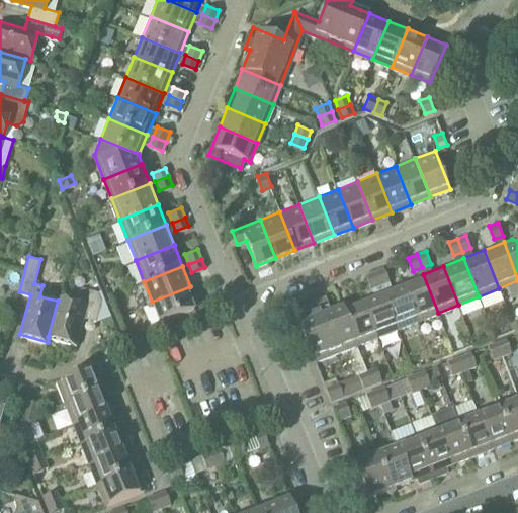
[(384,267),(375,271),(380,284),(390,280),(384,267)]
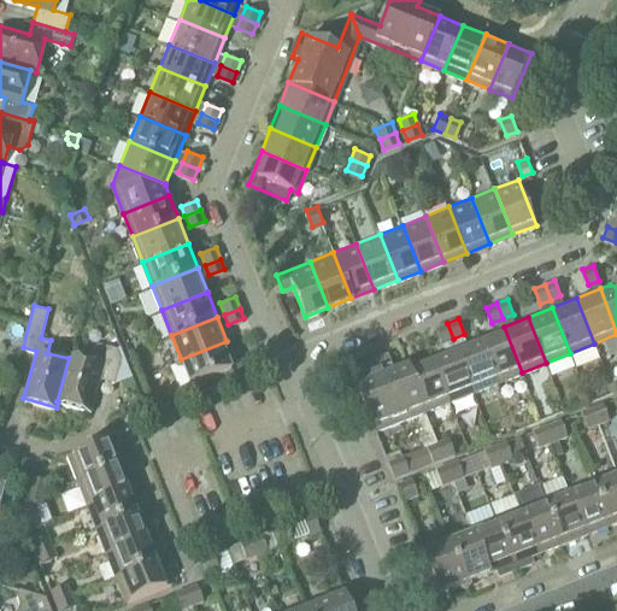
[(453,339),(447,323),(436,327),(442,342),(453,339)]
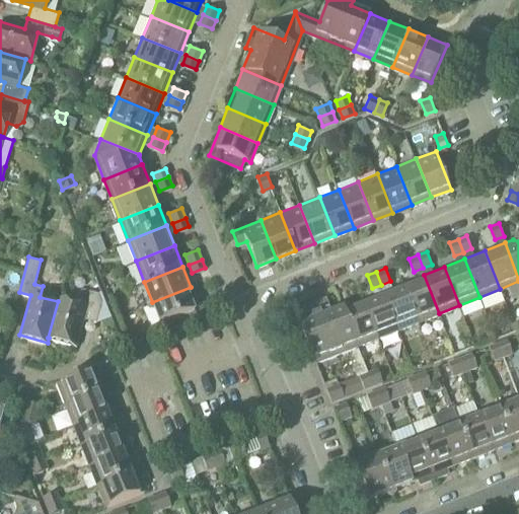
[(424,275),(403,283),(419,320),(439,313),(424,275)]
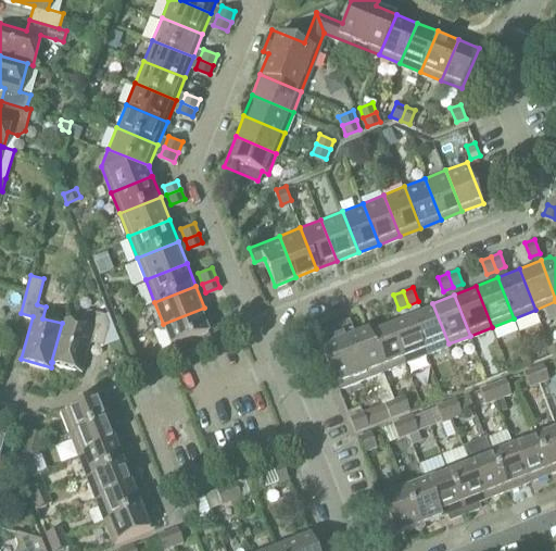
[(432,303),(411,311),(427,352),(449,343),(432,303)]
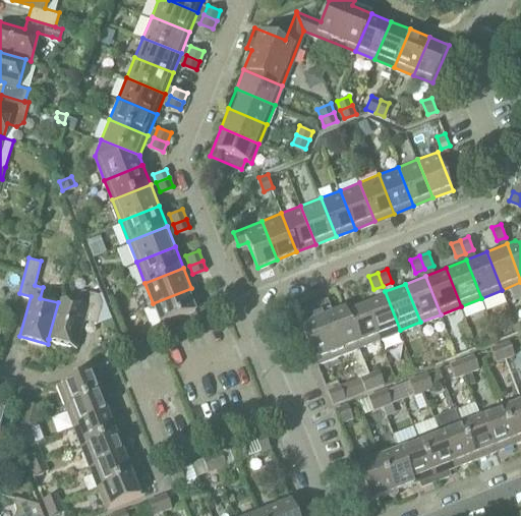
[(191,288),(153,303),(161,324),(190,312),(192,319),(201,314),(191,288)]
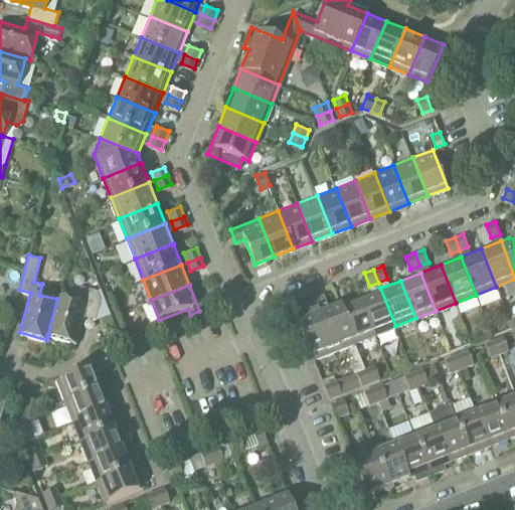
[(57,299),(47,335),(48,335),(75,342),(82,315),(95,319),(100,317),(103,324),(114,320),(101,288),(96,290),(81,286),(73,298),(58,294),(57,299)]
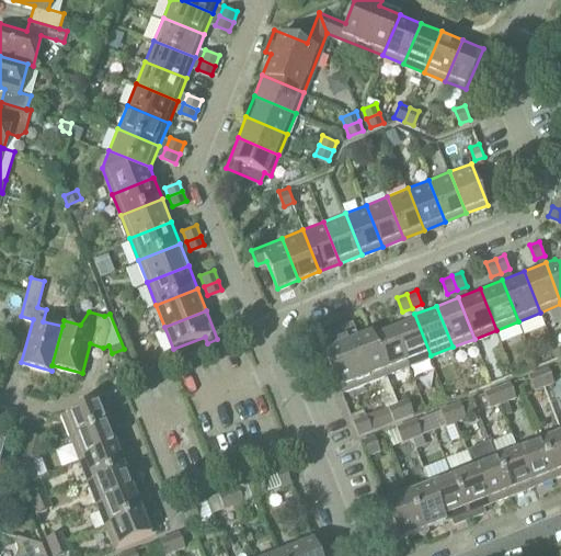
[(414,314),(392,322),(409,364),(431,355),(414,314)]
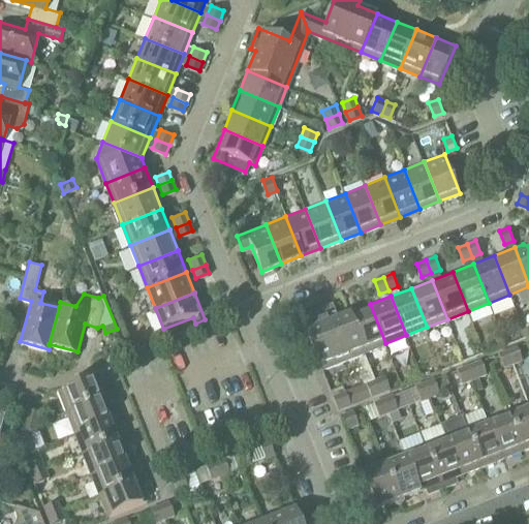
[(322,368),(364,351),(349,312),(339,316),(334,306),(324,309),(322,304),(307,309),(311,320),(304,324),(322,368)]
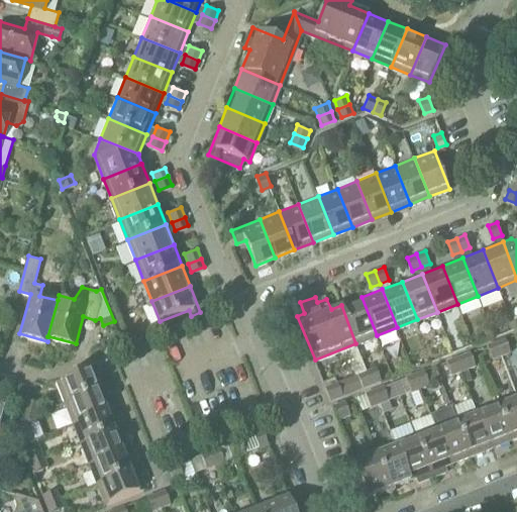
[(362,297),(341,305),(356,343),(377,335),(362,297)]
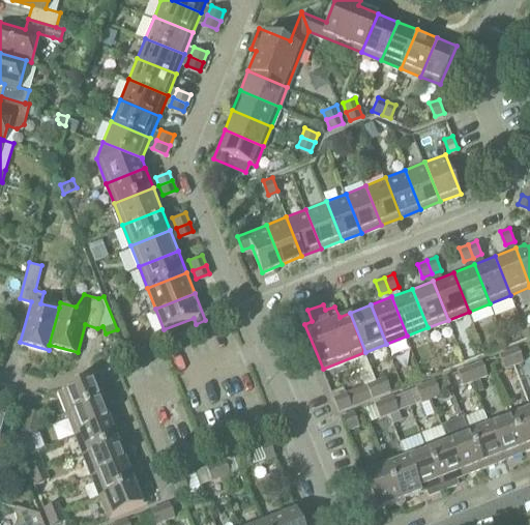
[(142,336),(128,341),(131,350),(145,345),(142,336)]
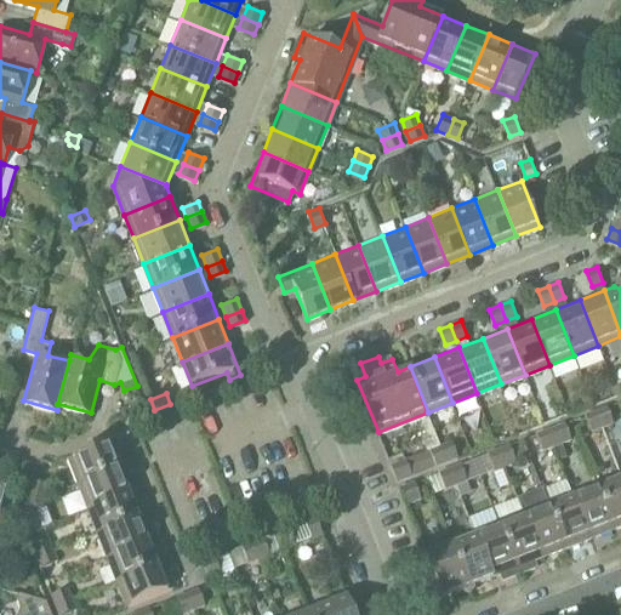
[(147,413),(142,399),(129,404),(134,417),(147,413)]
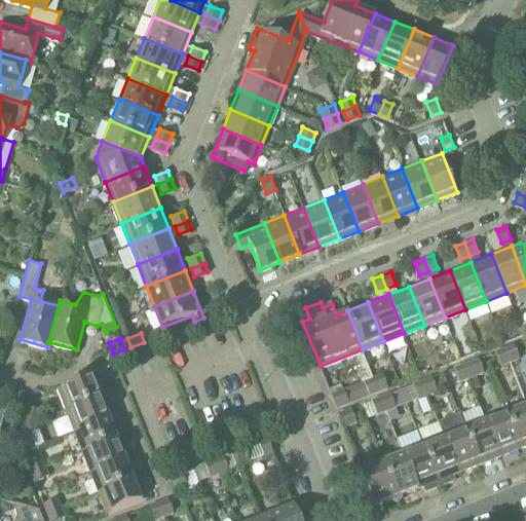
[(503,346),(509,360),(519,356),(514,342),(503,346)]
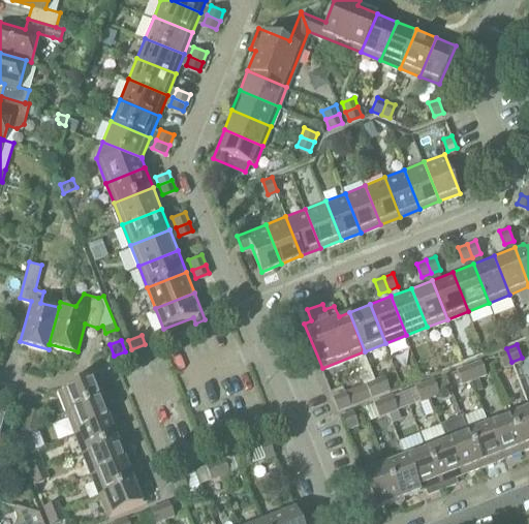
[(503,365),(511,362),(506,348),(498,351),(503,365)]
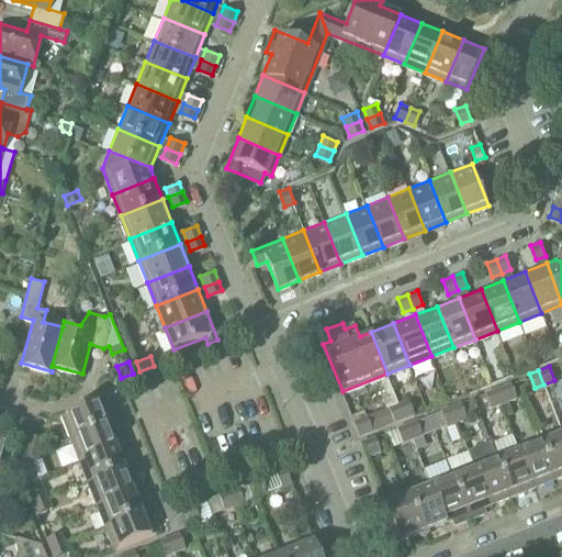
[(493,387),(498,402),(499,403),(503,402),(507,413),(514,410),(509,400),(517,397),(510,380),(493,387)]
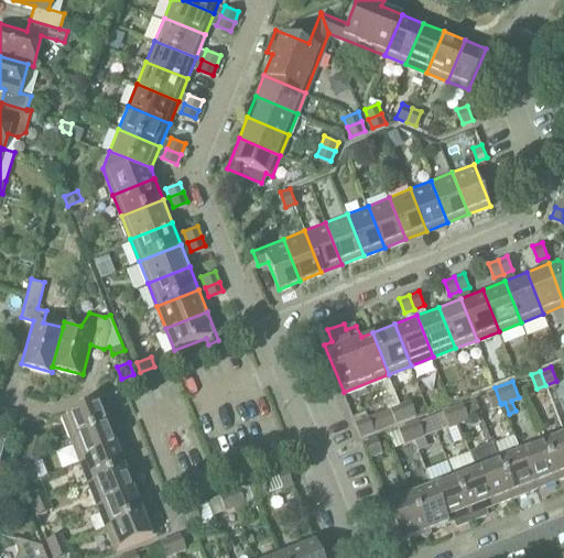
[(501,404),(500,403),(495,387),(487,391),(494,407),(501,404)]
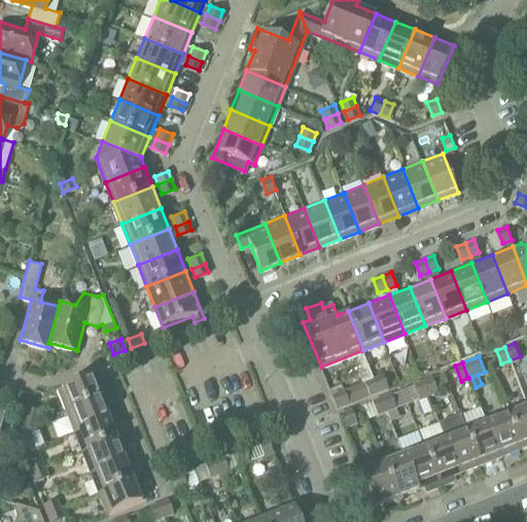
[(97,372),(58,387),(66,409),(105,393),(97,372)]
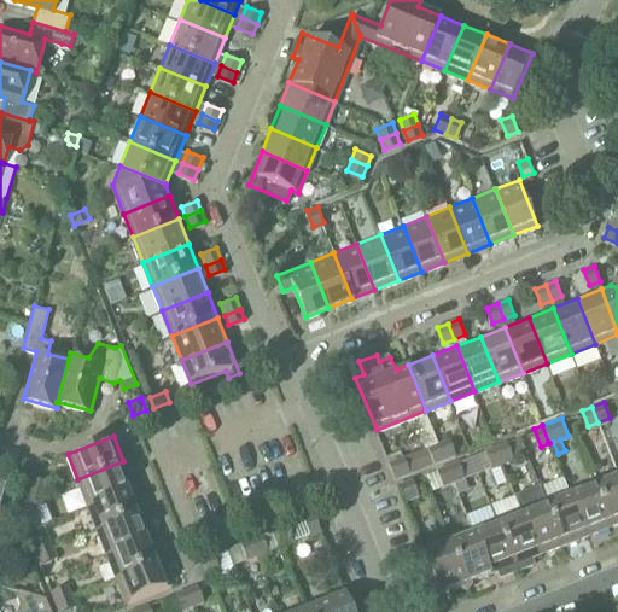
[(449,437),(438,442),(444,458),(455,453),(449,437)]
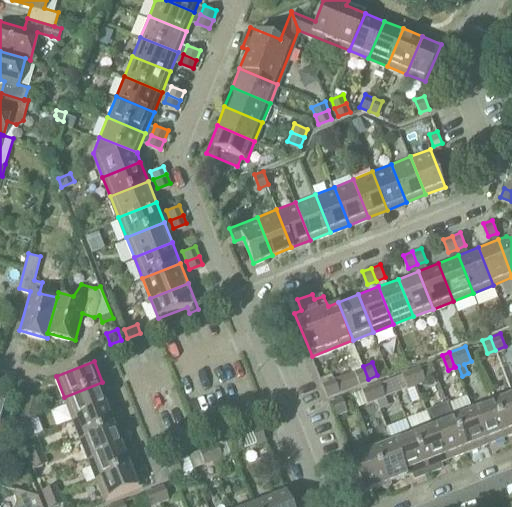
[(410,369),(415,382),(425,378),(420,365),(410,369)]
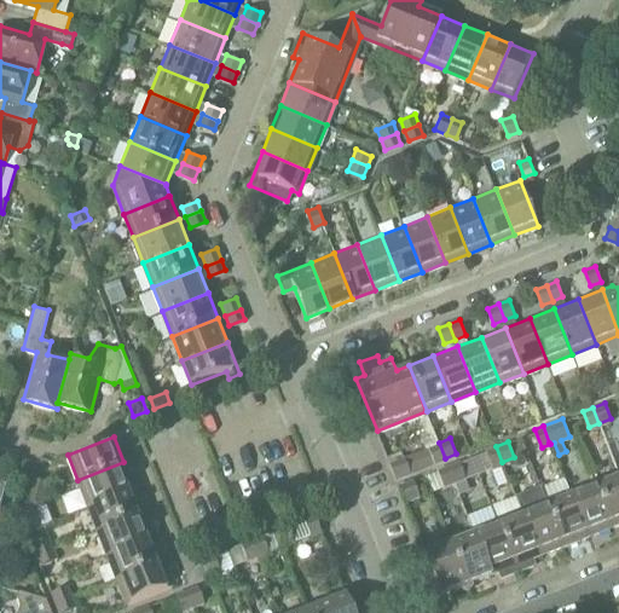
[(439,443),(429,446),(427,446),(404,456),(389,462),(395,478),(434,463),(435,462),(445,458),(439,443)]
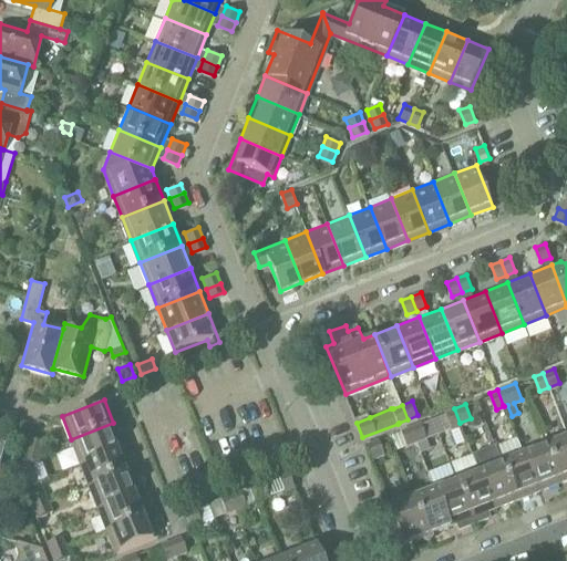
[(451,426),(460,423),(454,408),(445,412),(451,426)]
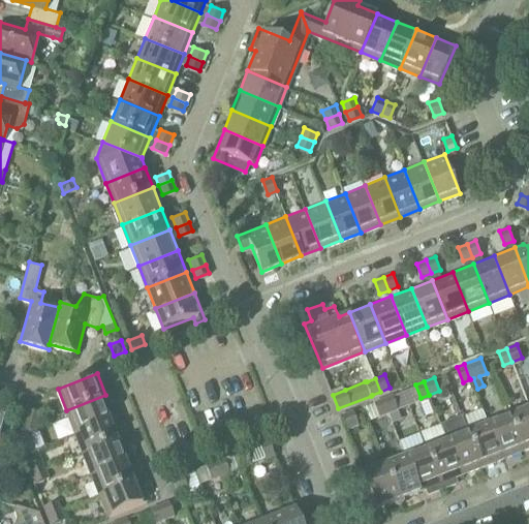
[(382,398),(387,411),(397,407),(392,394),(382,398)]
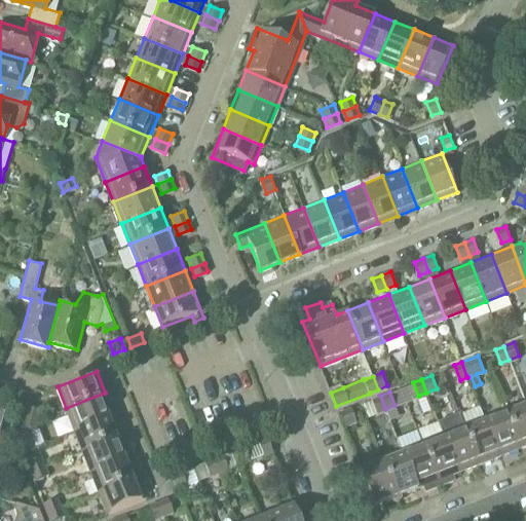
[(105,393),(66,408),(74,430),(113,413),(105,393)]
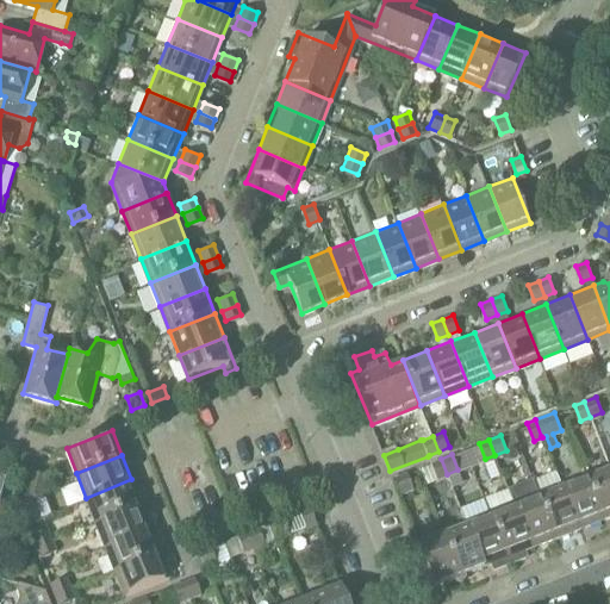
[(437,478),(447,474),(441,459),(431,462),(437,478)]
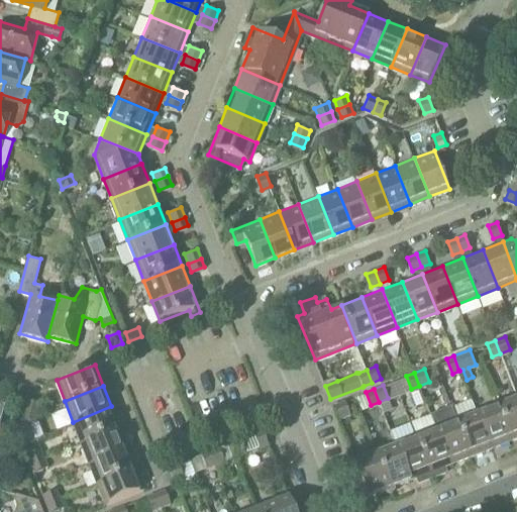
[(516,397),(515,392),(495,400),(510,438),(516,435),(516,397)]
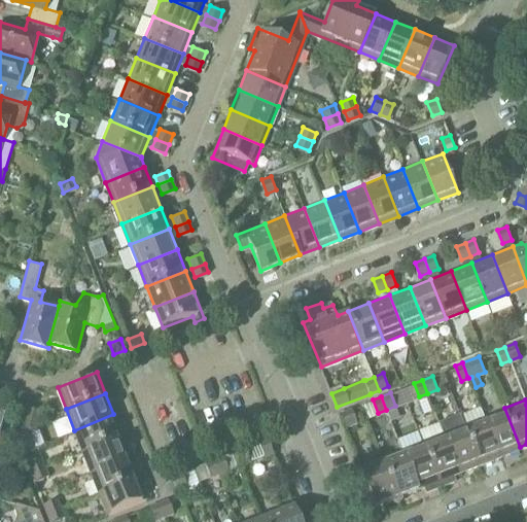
[(479,405),(459,413),(463,424),(479,463),(498,455),(483,416),(479,405)]
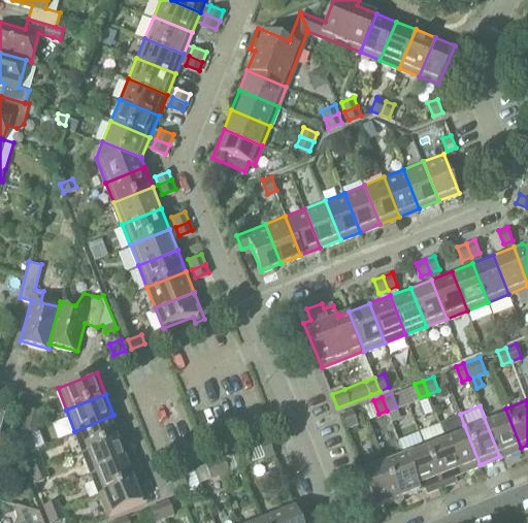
[(27,407),(24,417),(38,421),(41,412),(27,407)]
